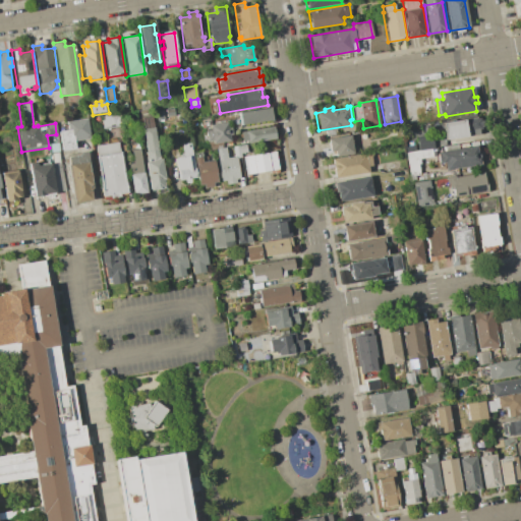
[(237,112),(271,107),(273,120),(240,126),(237,112)]
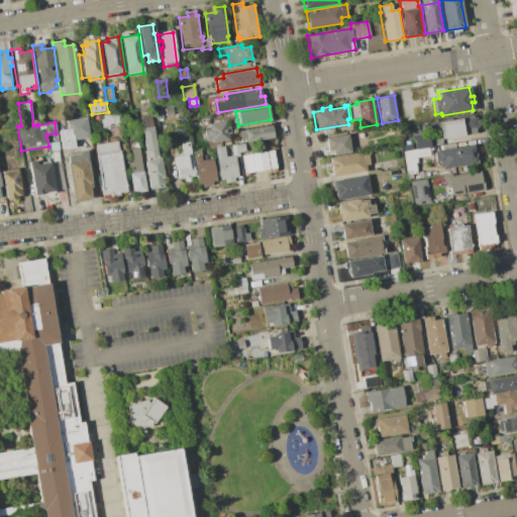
[(164,108),(172,107),(173,116),(165,117),(164,108)]
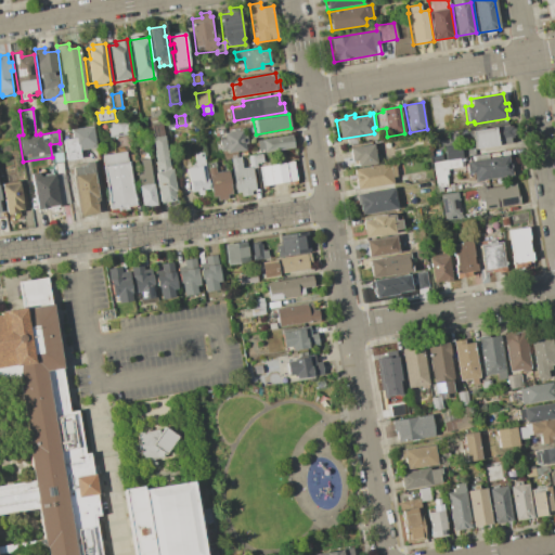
[(165,117),(172,116),(175,128),(167,129),(165,117)]
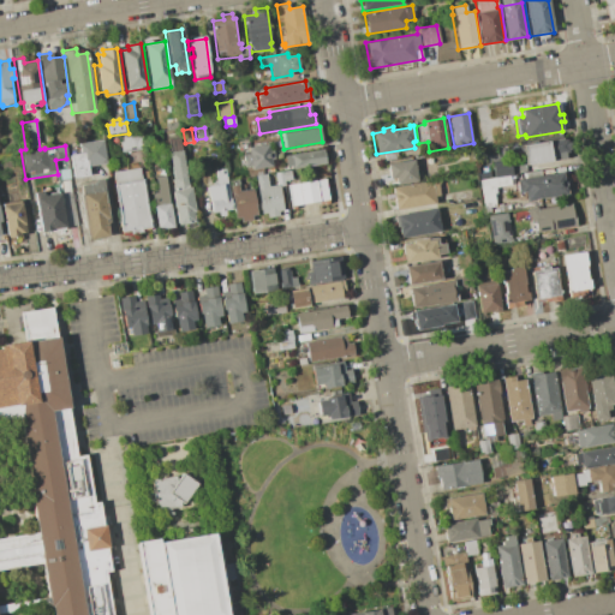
[(118,137),(142,133),(144,149),(120,153),(118,137)]
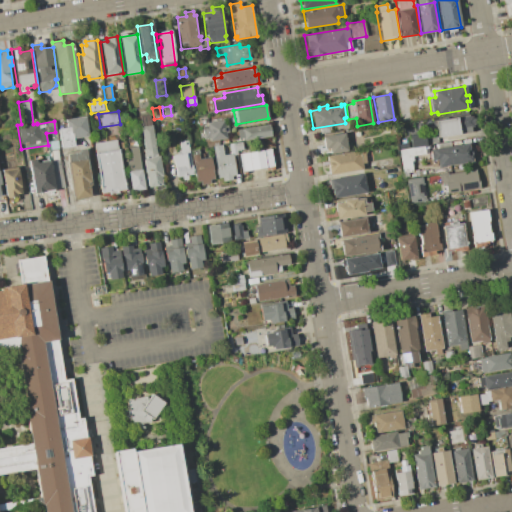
[(143,159),(145,159),(138,115),(148,114),(150,125),(151,125),(156,157),(159,156),(162,176),(160,177),(161,185),(147,187),(143,159)]
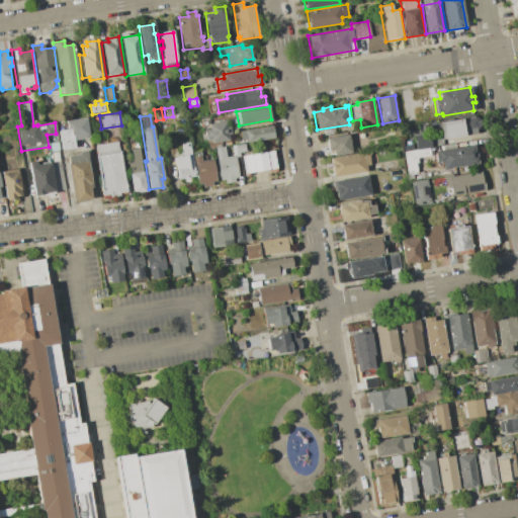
[(459,118),(475,115),(476,118),(478,117),(479,123),(480,122),(481,128),(461,132),(459,118)]
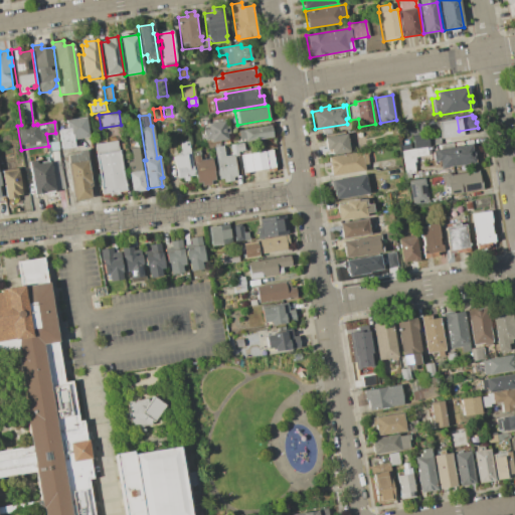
[(65,120),(87,117),(90,137),(73,139),(74,146),(60,148),(57,130),(66,128),(65,120)]
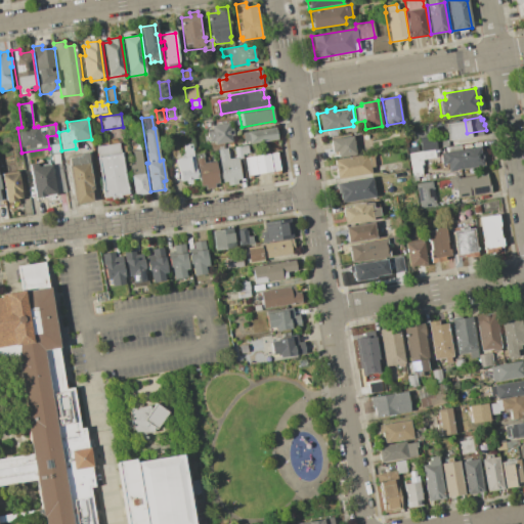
[(211,125),(228,123),(229,129),(232,128),(234,137),(231,138),(231,142),(214,145),(214,142),(208,143),(206,130),(212,129),(211,125)]
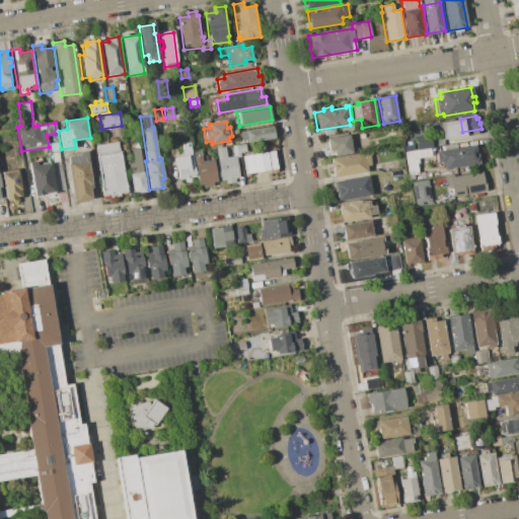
[(239,132),(272,126),(274,138),(245,143),(244,140),(241,141),(239,132)]
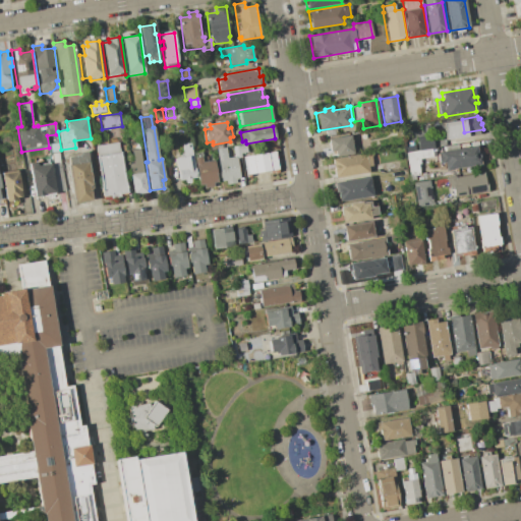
[(328,139),(350,135),(353,154),(335,156),(335,150),(330,151),(328,139)]
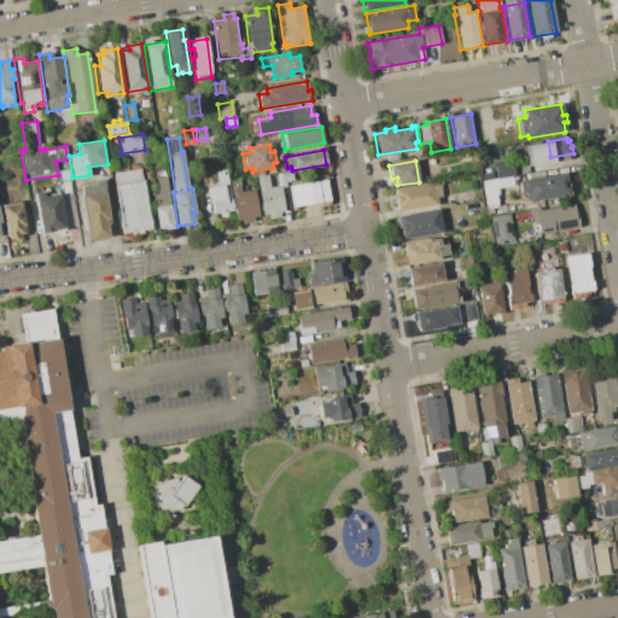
[(514,175),(496,179),(494,163),(512,161),(514,175)]
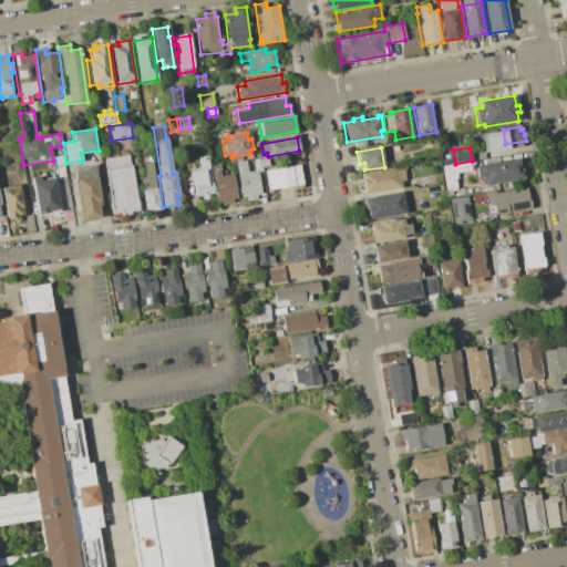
[(103,158),(129,155),(130,164),(133,164),(140,209),(130,210),(131,214),(120,216),(120,213),(112,214),(103,158)]
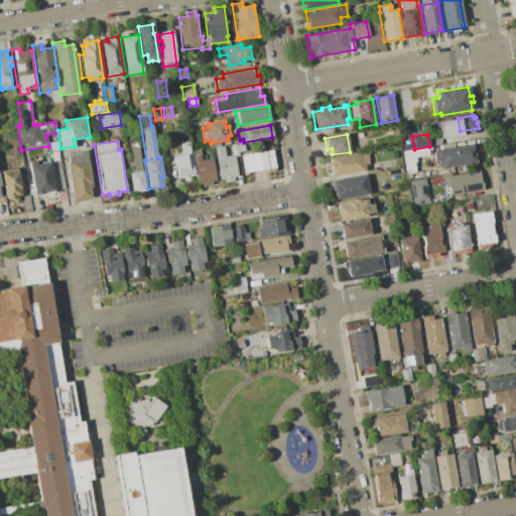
[(173,156),(179,155),(178,152),(181,151),(180,143),(189,141),(195,175),(188,176),(189,181),(183,182),(182,177),(177,178),(173,156)]
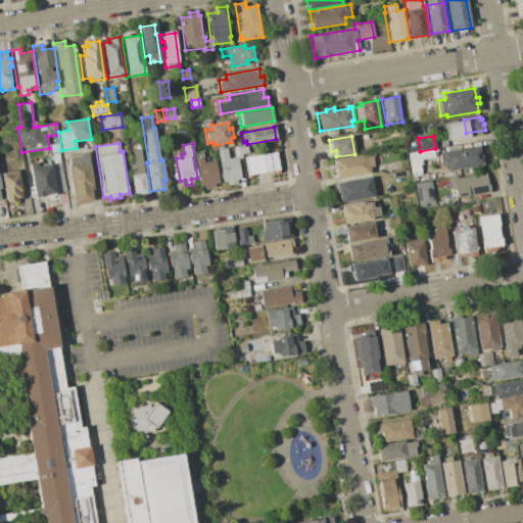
[(50,145),(58,144),(59,152),(51,153),(50,145)]
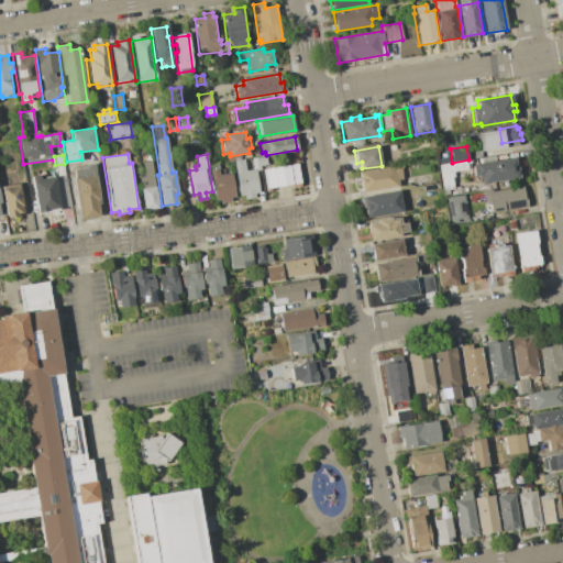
[(472,165),(515,158),(516,166),(517,166),(519,177),(482,184),(479,176),(474,177),(472,165)]
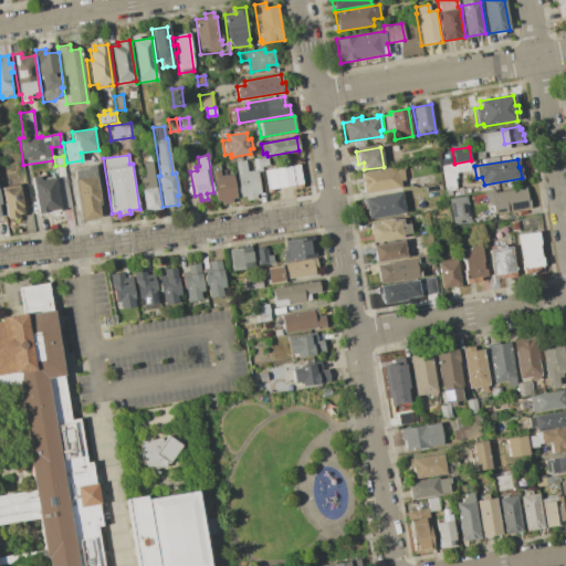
[(440,166),(454,164),(471,160),(472,170),(452,174),(456,190),(444,191),(440,166)]
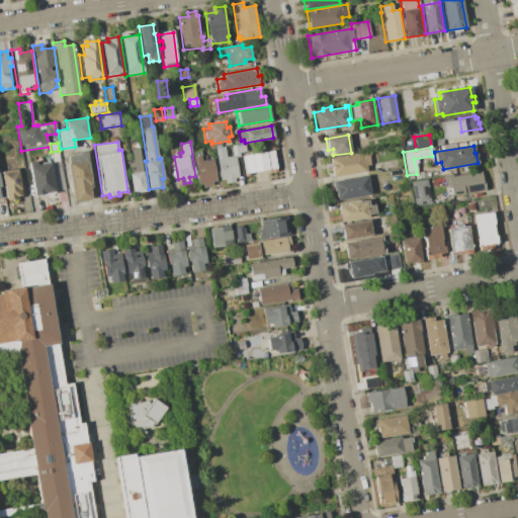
[(72,201),(67,164),(68,164),(67,156),(80,154),(79,149),(85,148),(93,198),(72,201)]
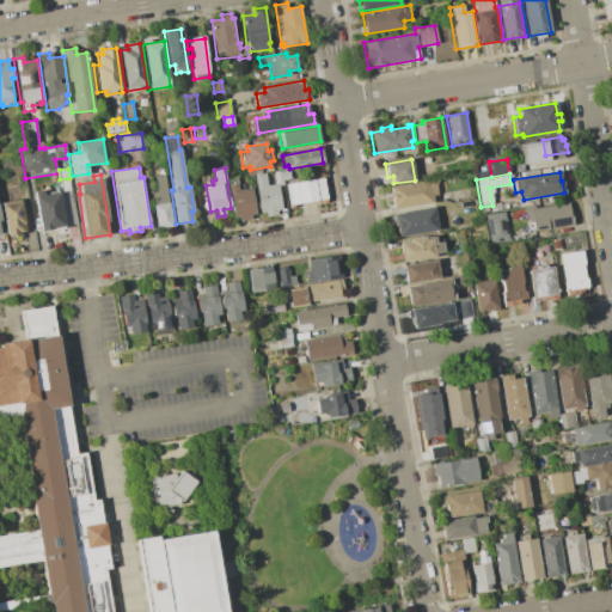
[(153,206),(153,204),(152,193),(157,191),(154,177),(164,175),(169,201),(170,201),(175,226),(157,228),(153,206)]
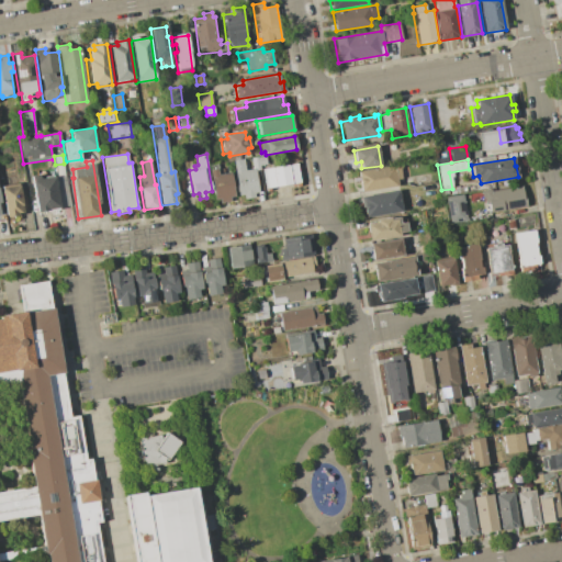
[(233,164),(244,161),(245,170),(255,169),(258,192),(254,193),(254,199),(244,200),(243,194),(238,195),(233,164)]
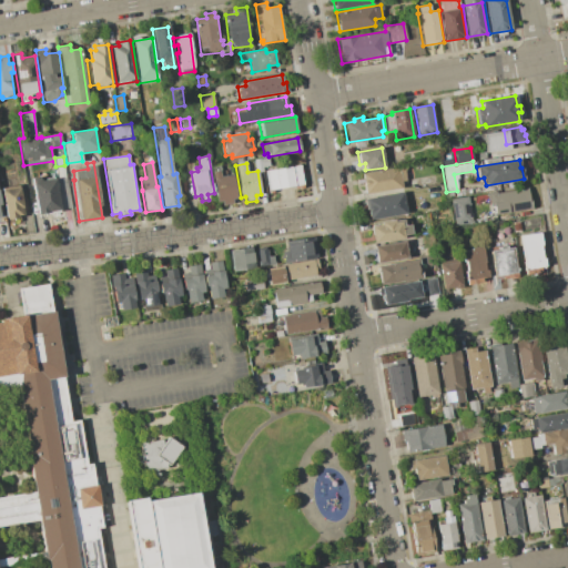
[(263,171),(298,164),(303,188),(298,189),(297,185),(269,191),(269,189),(265,189),(263,171)]
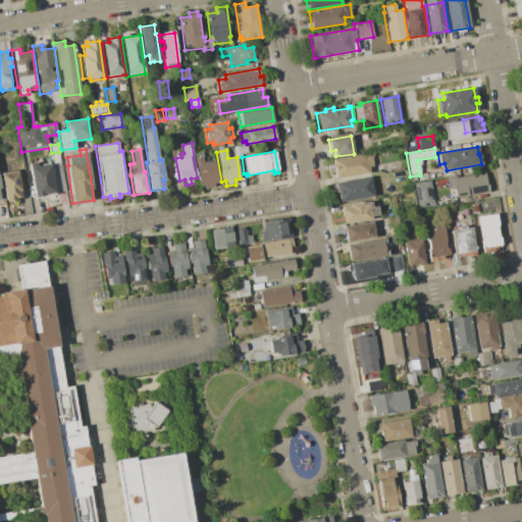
[(194,158),(195,157),(195,153),(202,152),(203,158),(207,158),(208,161),(213,160),(216,183),(212,184),(213,187),(204,189),(203,185),(199,186),(194,158)]
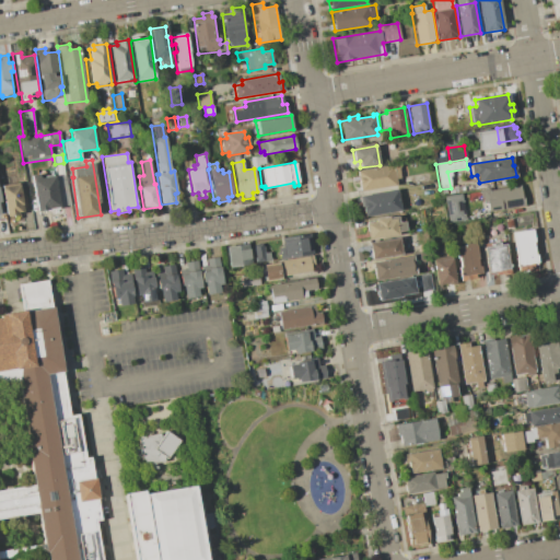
[(56,165),(63,164),(65,174),(57,175),(56,165)]
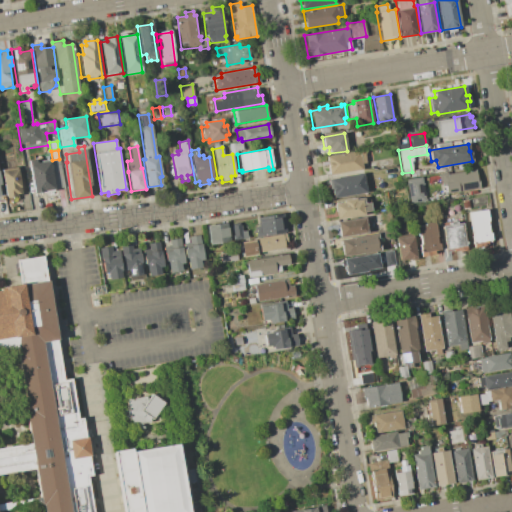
[(326,156),(365,150),(365,153),(364,153),(365,163),(360,164),(361,170),(329,175),(326,156)]
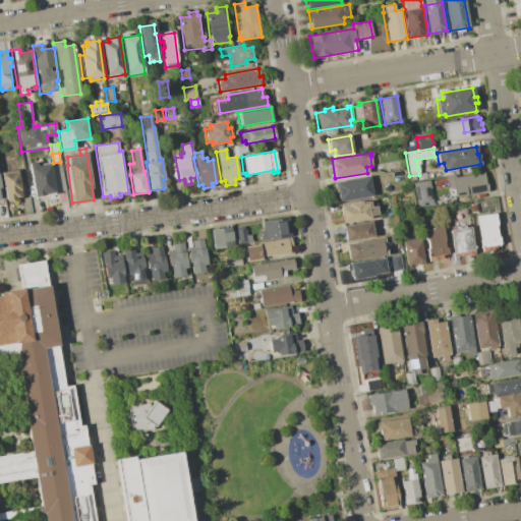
[(29,164),(37,163),(37,166),(52,163),(57,198),(51,199),(50,194),(34,197),(29,164)]
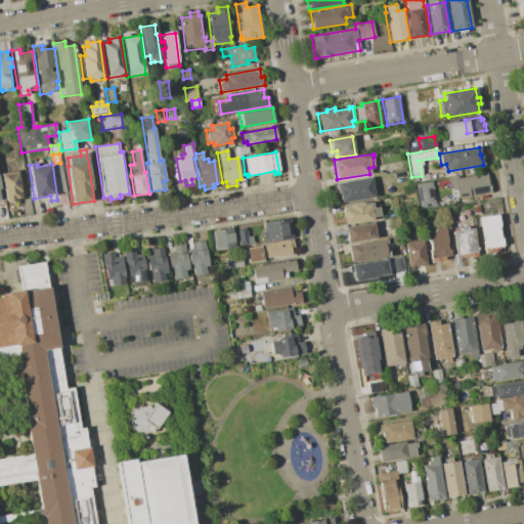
[(1,174),(18,171),(23,197),(17,198),(17,201),(5,203),(1,174)]
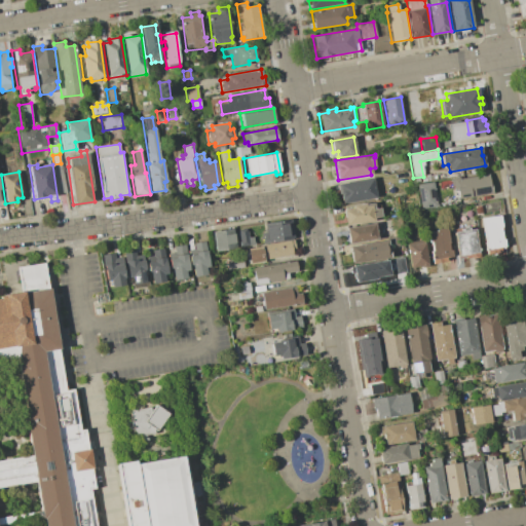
[(451,179),(459,177),(459,179),(488,174),(489,182),(490,182),(492,193),(458,198),(456,190),(453,190),(451,179)]
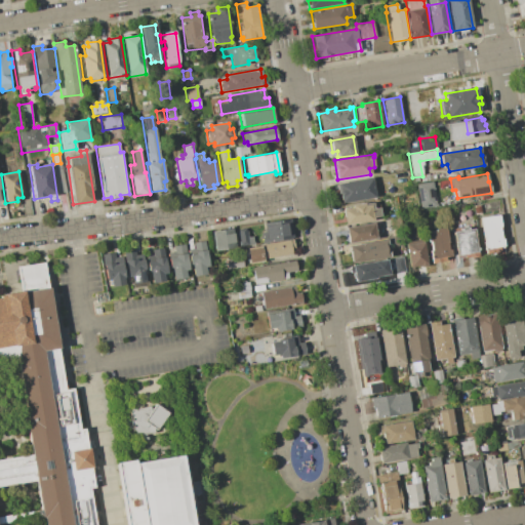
[(338,184),(371,178),(374,198),(341,203),(338,184)]
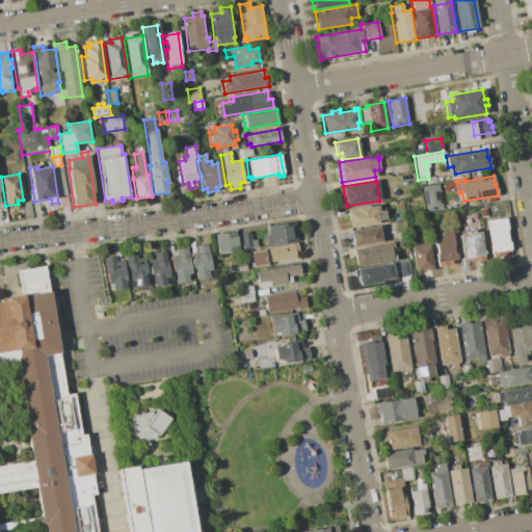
[(422,187),(439,184),(443,209),(426,212),(422,187)]
